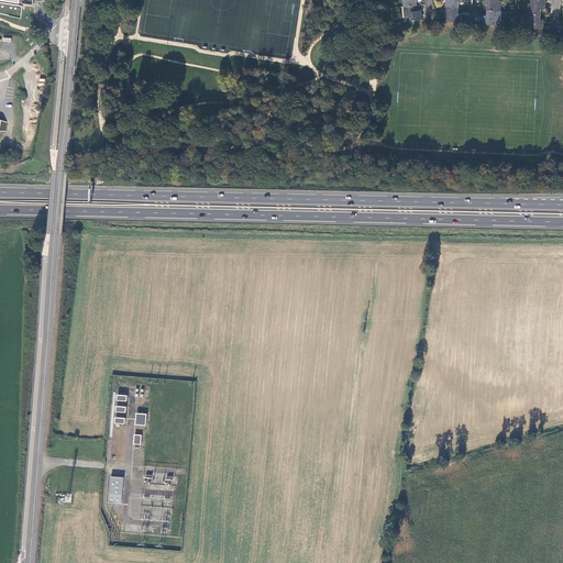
[(0,0),(0,14),(21,20),(24,4),(34,7),(34,0),(0,0)]
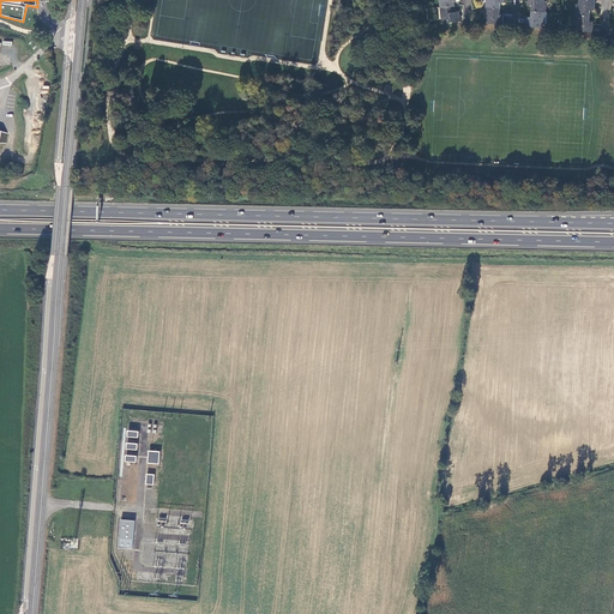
[(533,5),(531,11),(547,12),(547,1),(545,1),(545,0),(528,0),(528,5),(533,5)]
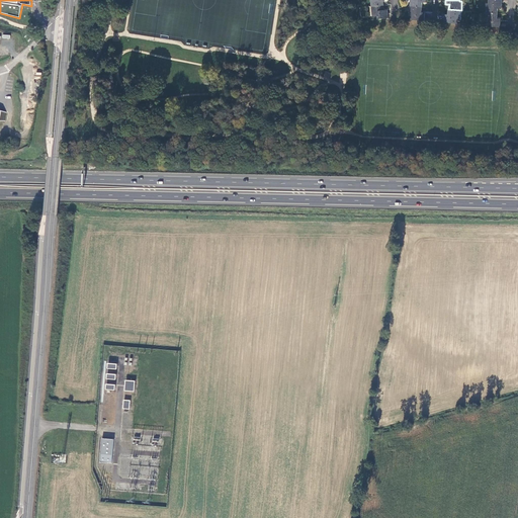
[(486,3),(486,12),(498,13),(498,8),(501,8),(502,0),(500,0),(488,0),(489,3),(486,3)]
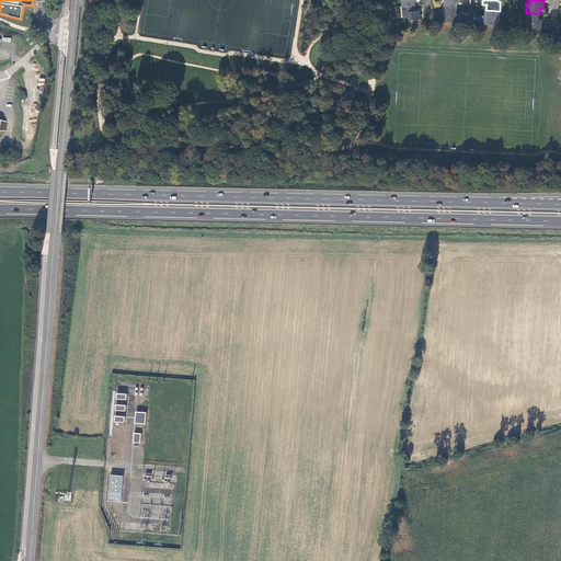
[(416,4),(402,7),(401,7),(402,16),(403,16),(407,15),(407,20),(421,19),(420,10),(416,11),(416,4)]
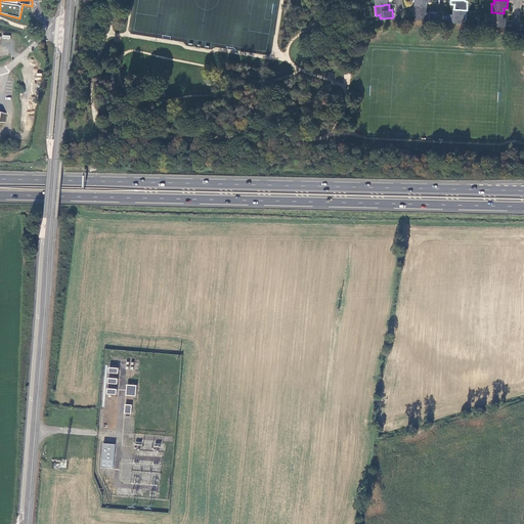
[(417,15),(416,19),(429,20),(430,12),(426,12),(427,6),(415,5),(413,15),(417,15)]
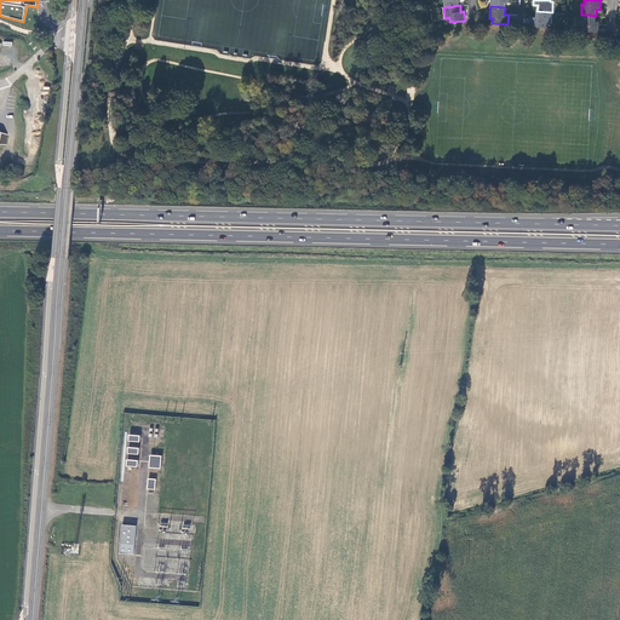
[(533,16),(532,27),(547,28),(549,23),(551,23),(552,12),(537,11),(537,17),(533,16)]
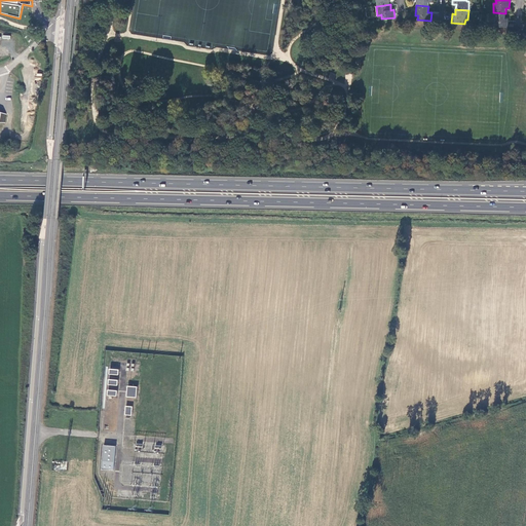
[(495,23),(494,26),(508,27),(509,19),(504,19),(505,13),(493,12),(492,23),(495,23)]
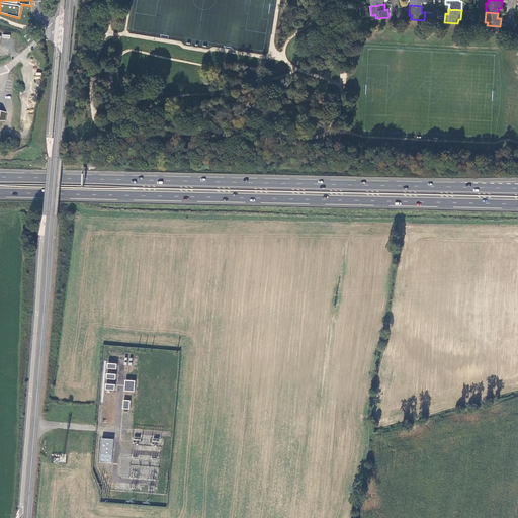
[(136,380),(126,379),(125,391),(136,392),(136,380)]
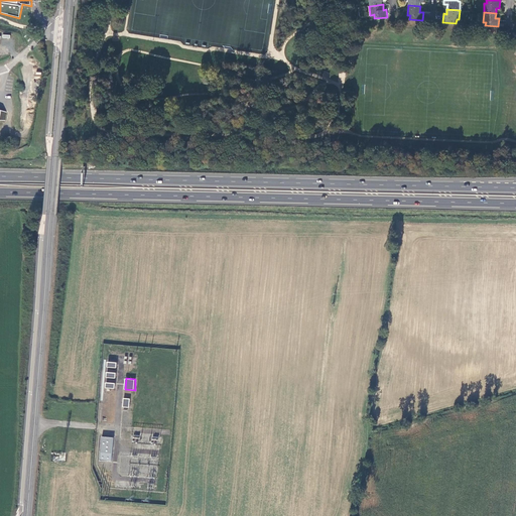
[(114,437),(102,436),(100,461),(112,462),(114,437)]
